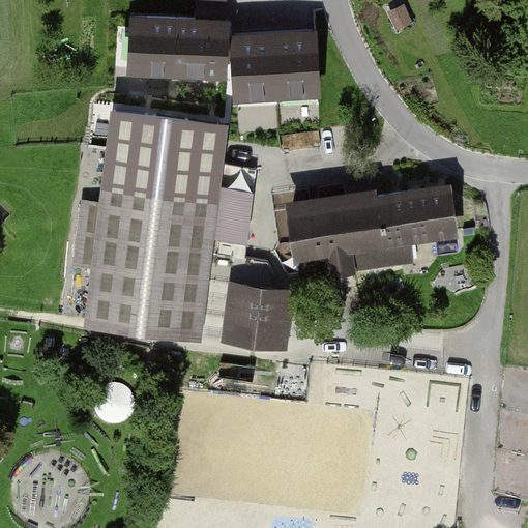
[(226,81),(229,22),(129,17),(126,76),(226,81)]
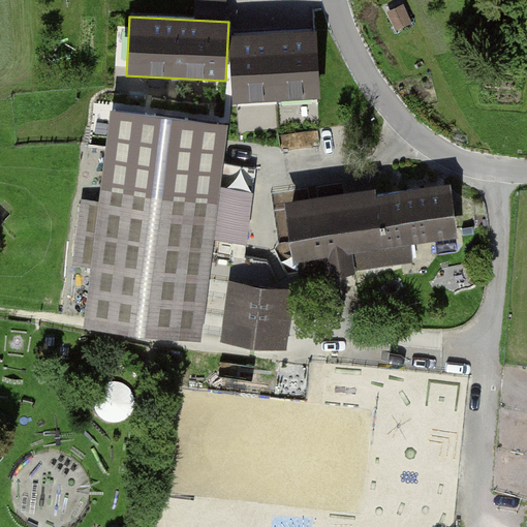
[(319,97),(314,31),(229,37),(234,103),(319,97)]
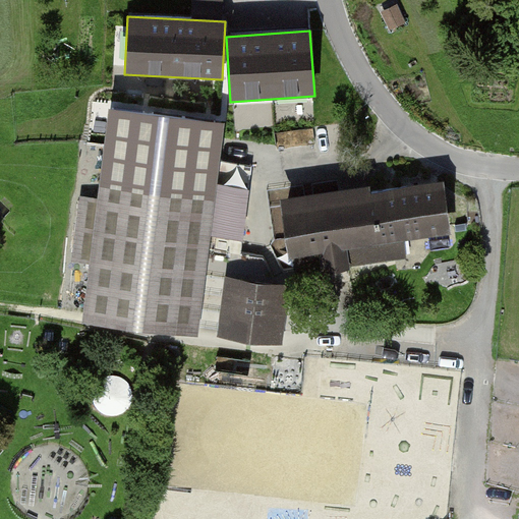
[(218,185),(224,123),(109,109),(83,321),(199,334),(211,236),(218,185)]
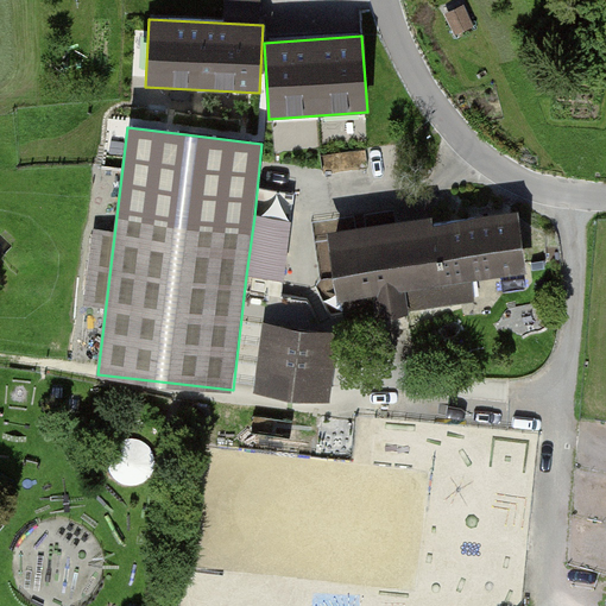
[(517,208),(328,235),(338,302),(526,273),(517,208)]
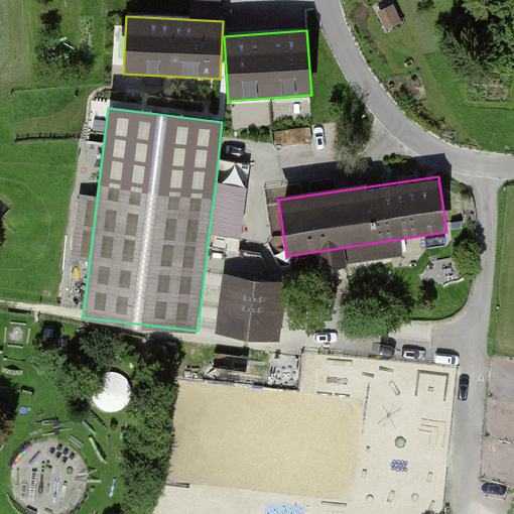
[(240,238),(247,188),(216,183),(209,234),(240,238)]
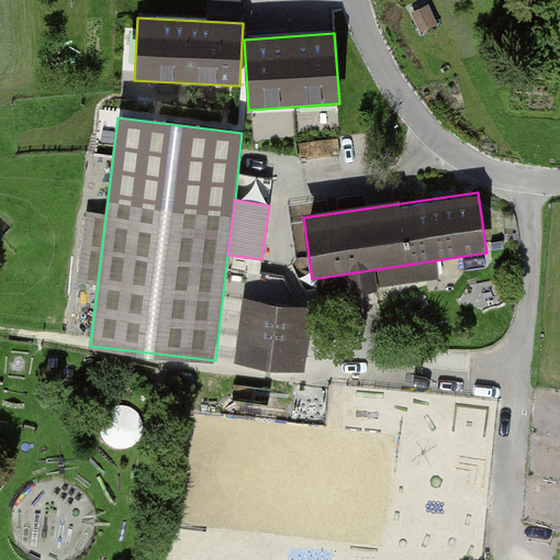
[(303,371),(312,306),(242,298),(234,362),(303,371)]
